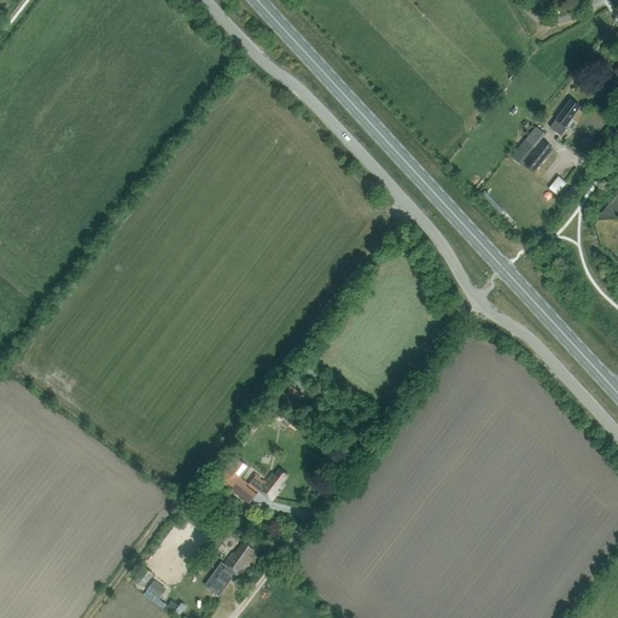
[(572,122),(570,121),(579,108),(570,100),(549,128),(561,136),(572,122)]
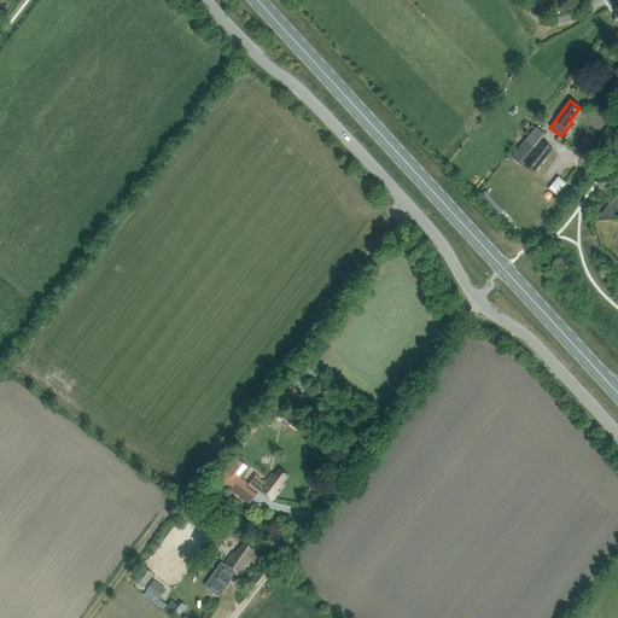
[(522,164),(544,134),(536,127),(512,157),(522,164)]
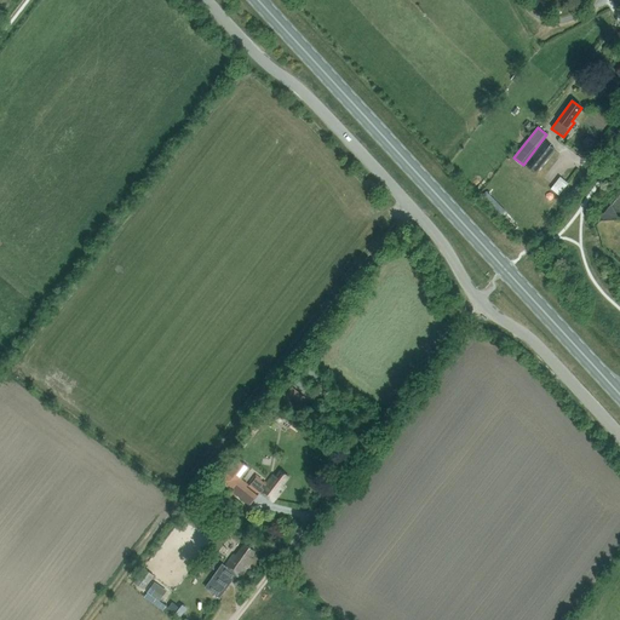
[(537,173),(556,149),(545,141),(526,165),(537,173)]
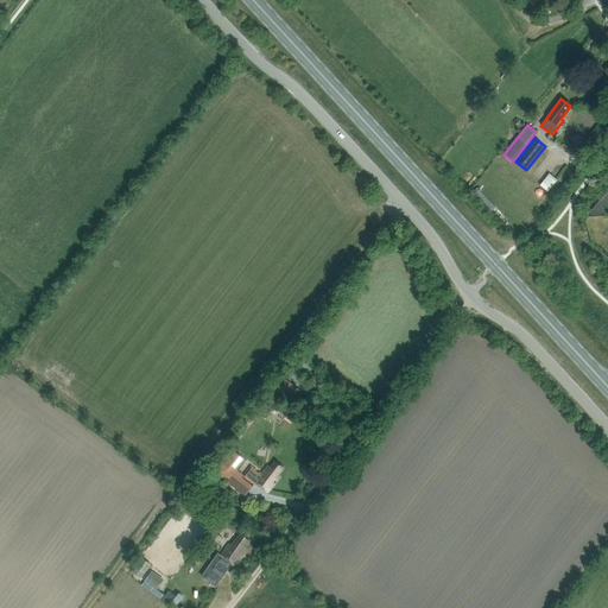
[(548,191),(556,179),(548,172),(538,184),(548,191)]
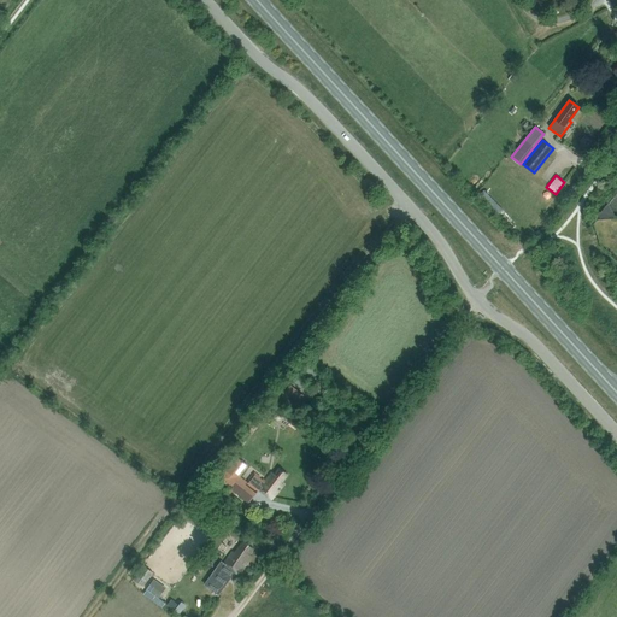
[(495,215),(501,210),(482,189),(476,195),(495,215)]
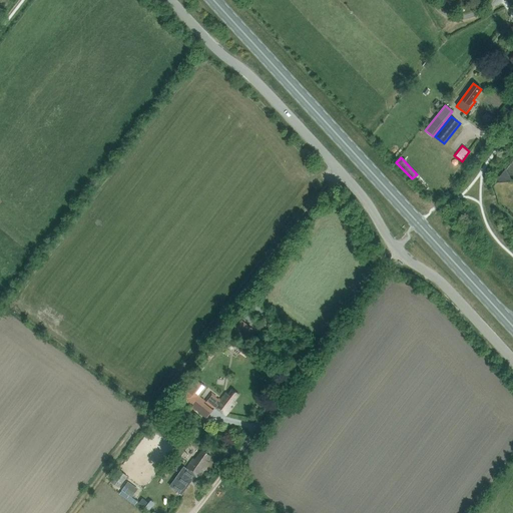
[(502,184),(510,179),(505,170),(496,176),(502,184)]
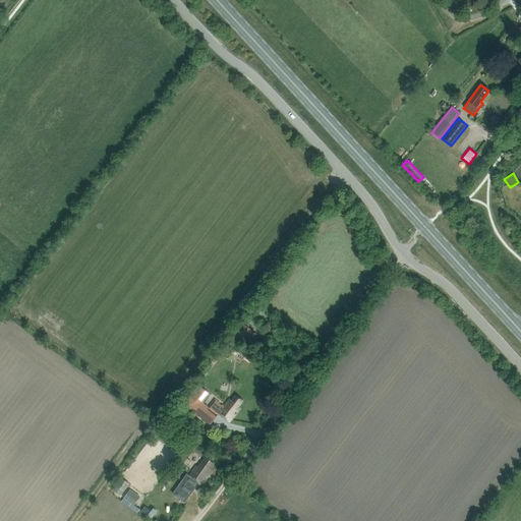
[(230,421),(239,408),(237,407),(242,400),(235,395),(231,400),(229,398),(223,407),(215,401),(210,409),(218,415),(219,413),(230,421)]
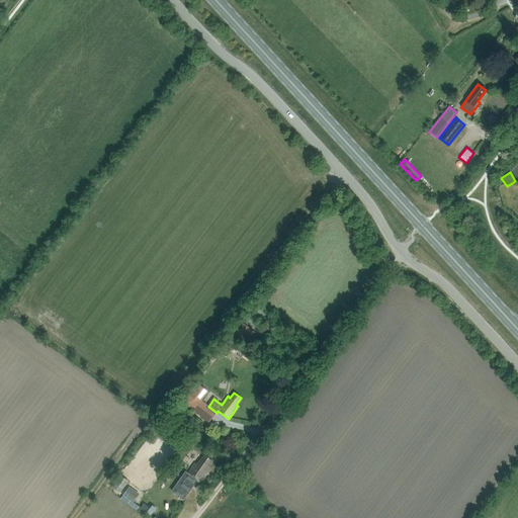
[(182,402),(201,416),(206,409),(187,395),(182,402)]
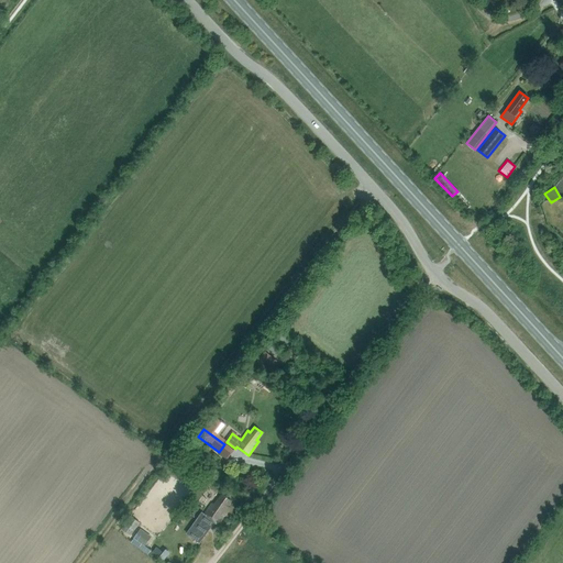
[(216,505),(213,503),(190,534),(199,541),(211,526),(209,525),(212,519),(218,523),(230,507),(227,505),(231,499),(222,494),(216,505)]
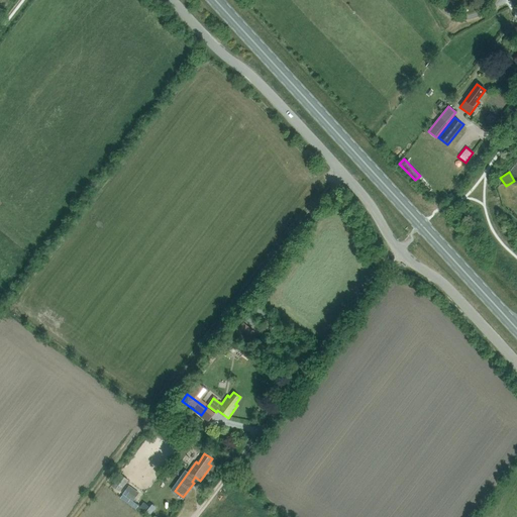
[(120,474),(111,485),(120,492),(128,480),(120,474)]
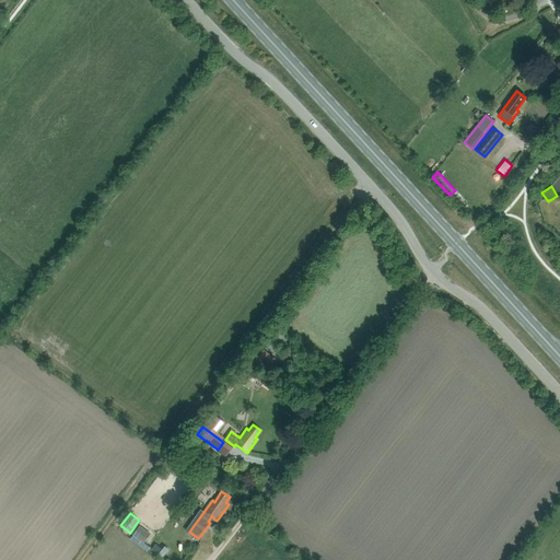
[(133,535),(143,543),(150,533),(140,525),(133,535)]
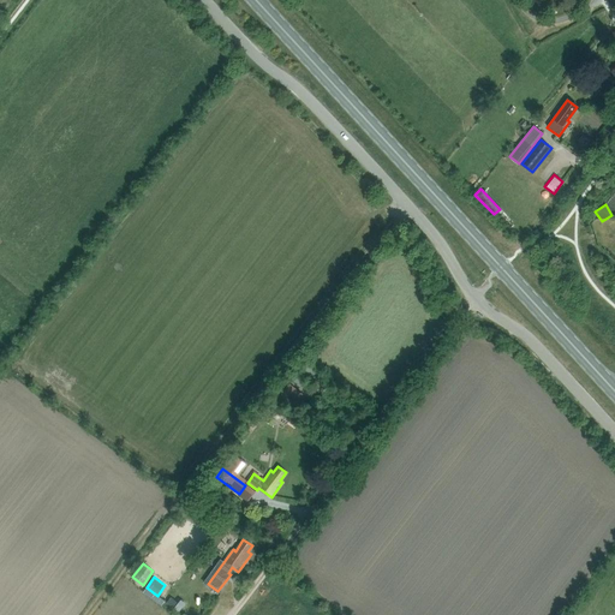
All buildings are outlined.
